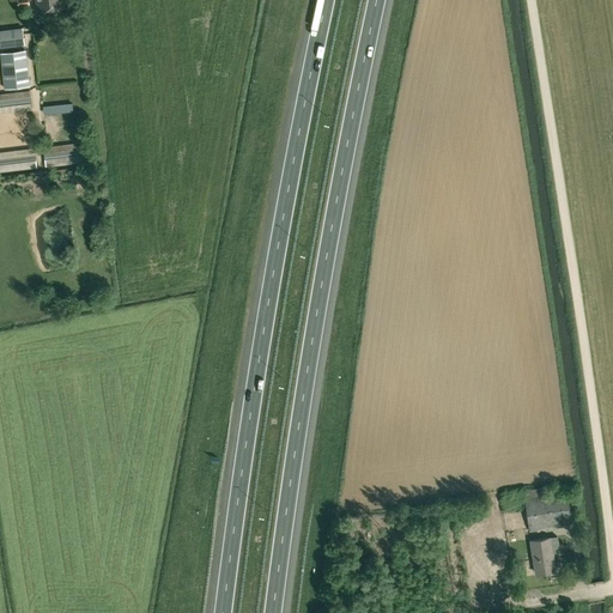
[(36,0),(37,11),(65,7),(64,0),(36,0)]
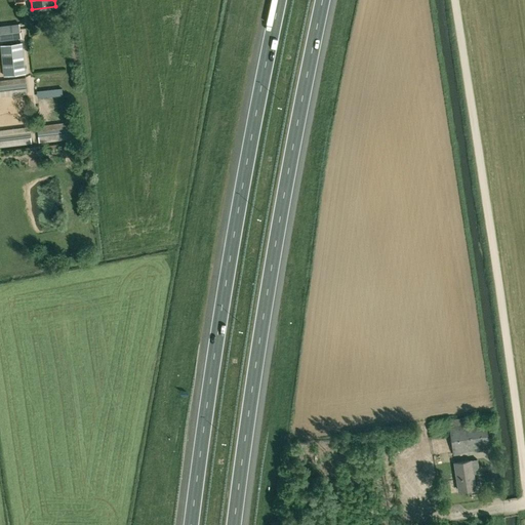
[(19,23),(0,25),(0,40),(22,38),(19,23)]
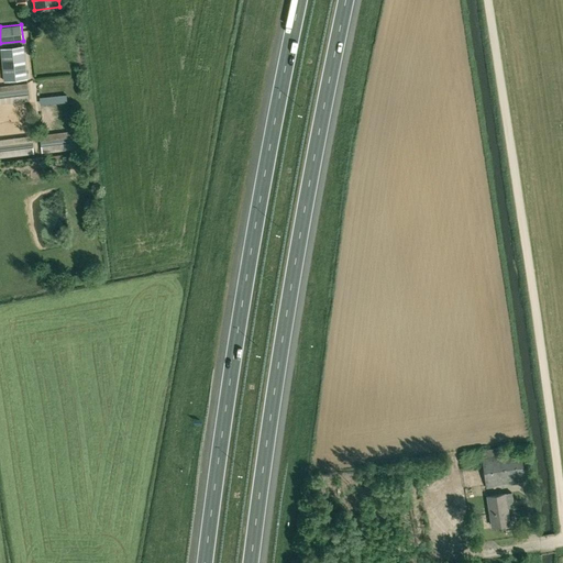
[(28,79),(24,45),(0,47),(0,50),(4,81),(28,79)]
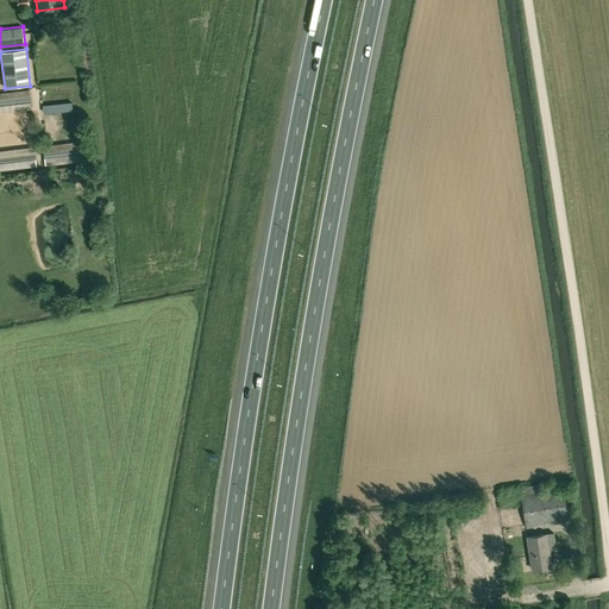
[(0,112),(31,108),(29,89),(0,93),(0,112)]
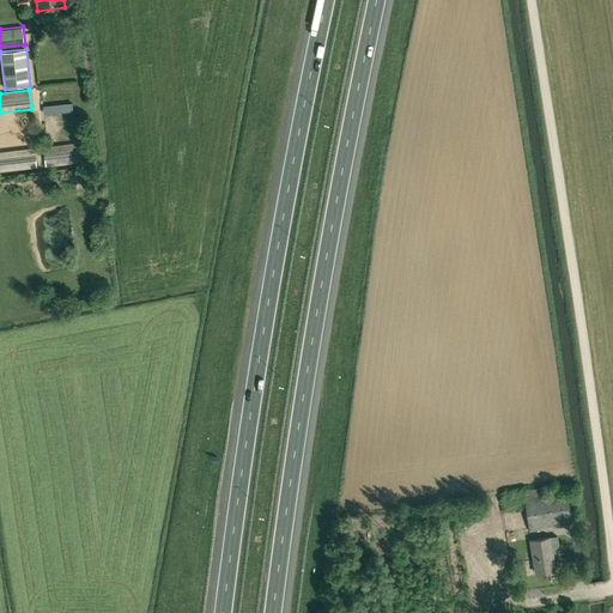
[(43,147),(46,159),(86,155),(85,143),(43,147)]
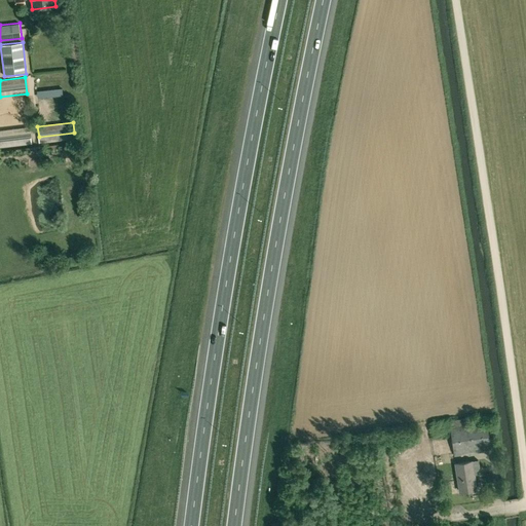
[(30,126),(0,129),(0,145),(32,142),(30,126)]
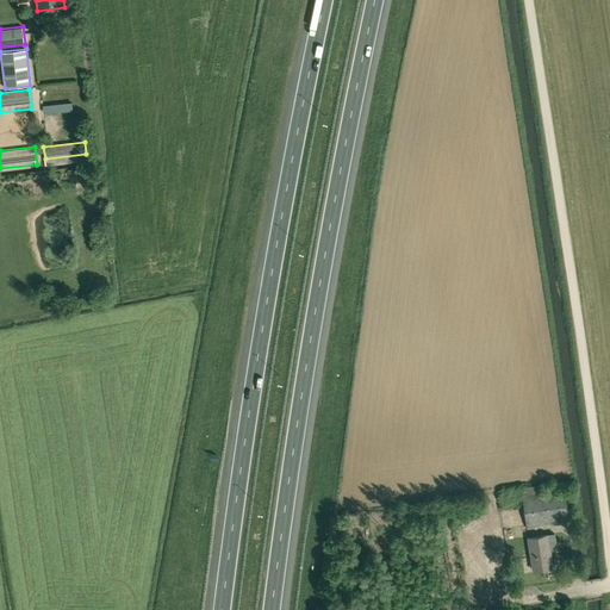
[(545,492),(543,485),(521,489),(527,527),(570,521),(565,489),(545,492)]
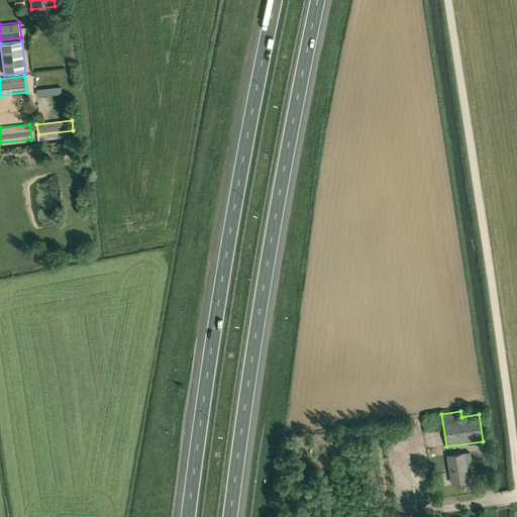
[(470,452),(463,453),(463,452),(447,455),(451,483),(468,481),(466,467),(472,466),(470,452)]
